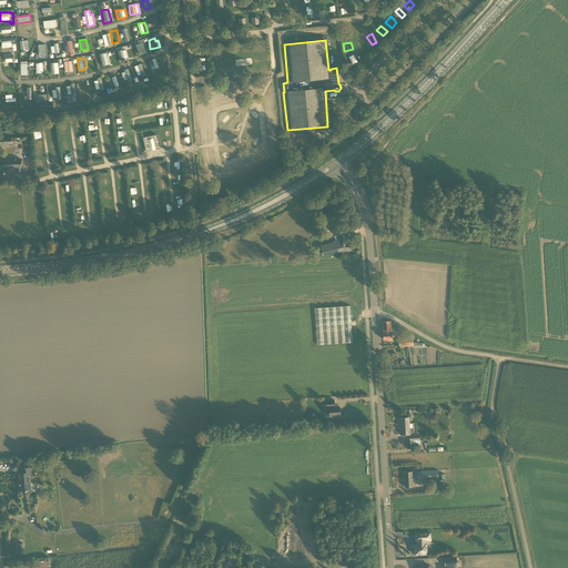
[(151,70),(158,68),(154,58),(148,60),(151,70)]
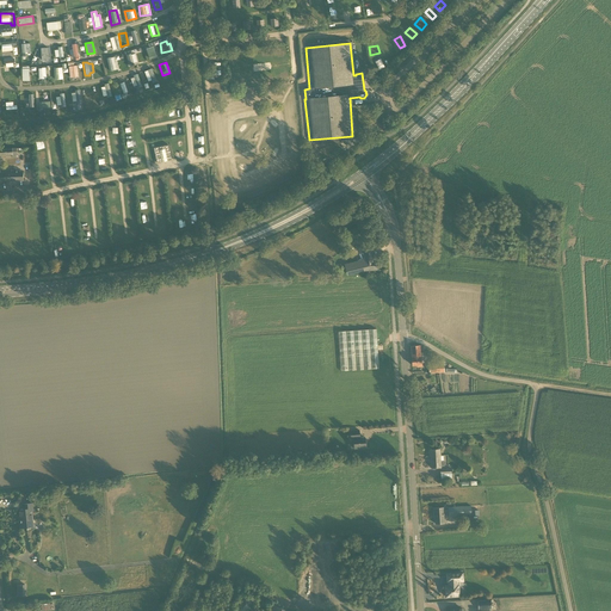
[(147,81),(150,80),(152,84),(155,81),(150,68),(143,72),(147,81)]
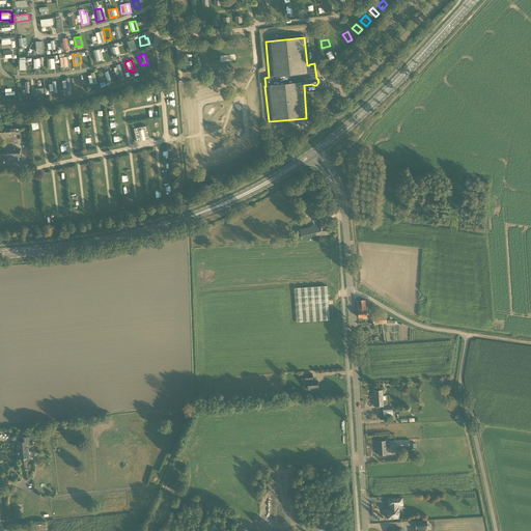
[(118,77),(123,75),(119,63),(114,65),(118,77)]
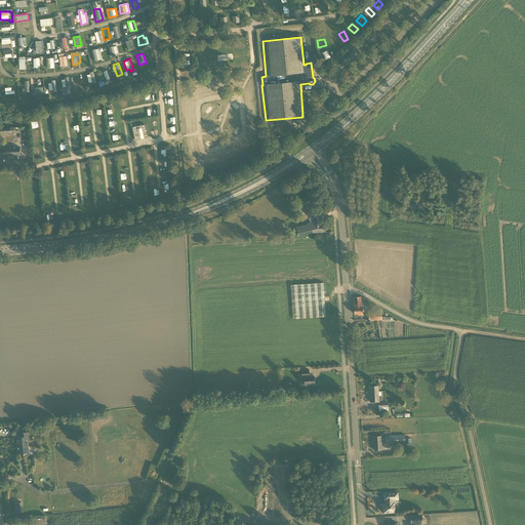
[(88,84),(96,82),(93,71),(89,72),(89,74),(86,75),(88,84)]
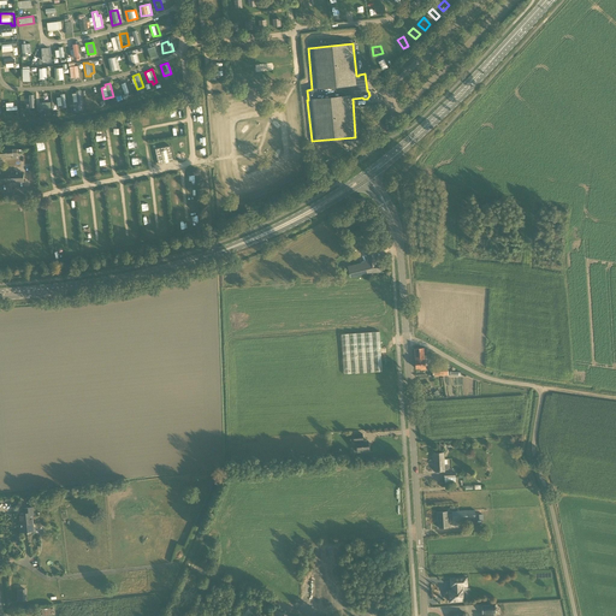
[(89,104),(99,101),(96,93),(87,95),(89,104)]
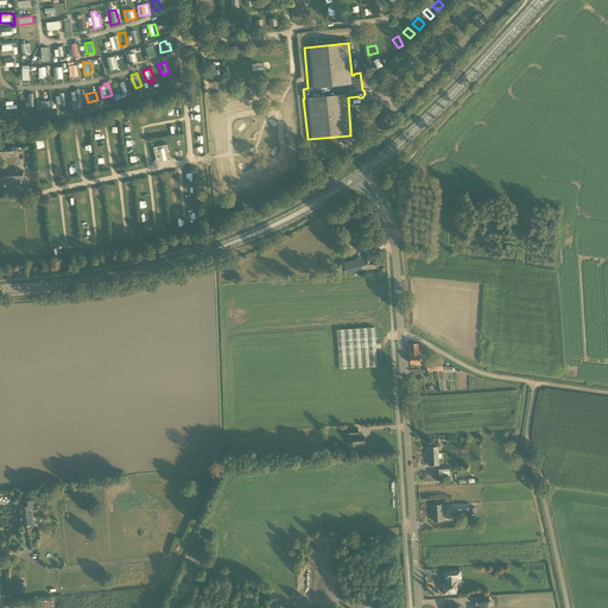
[(73,103),(83,101),(81,94),(70,96),(73,103)]
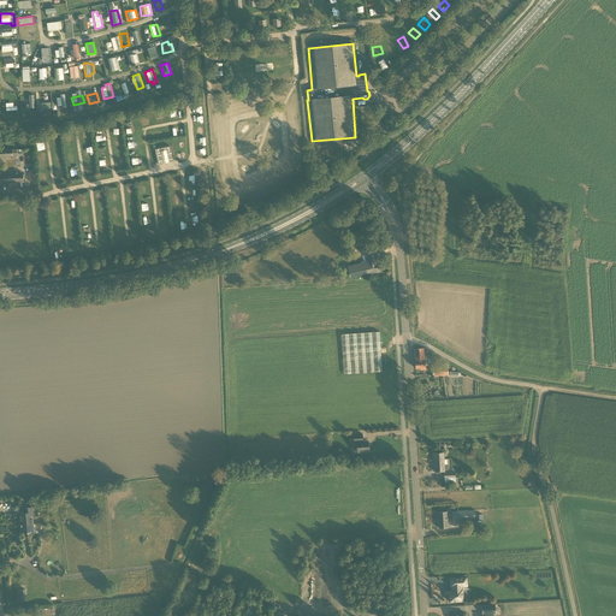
[(51,100),(52,108),(60,107),(61,114),(69,113),(69,107),(64,107),(64,99),(51,100)]
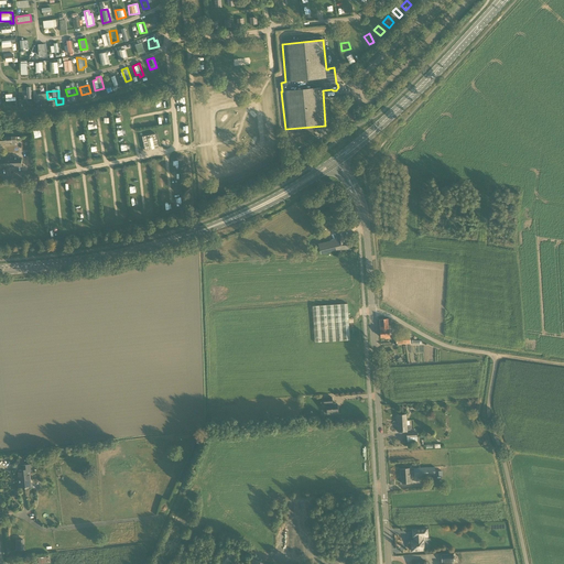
[(155,133),(142,137),(145,150),(159,148),(155,133)]
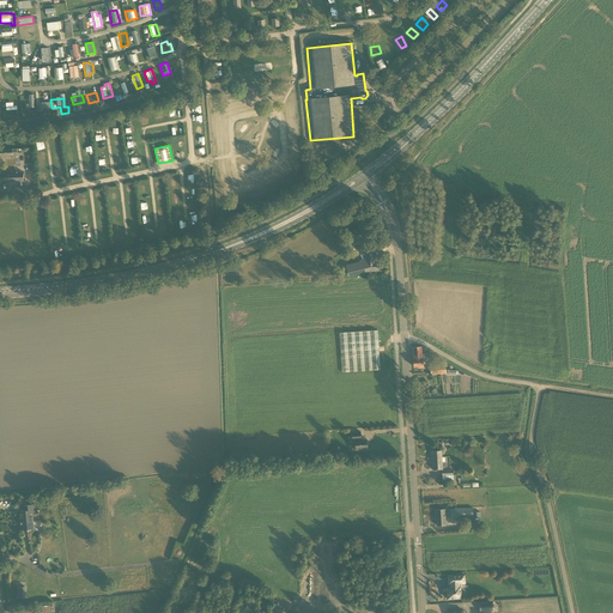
[(17,173),(17,169),(12,169),(12,173),(0,173),(0,182),(24,181),(24,173),(17,173)]
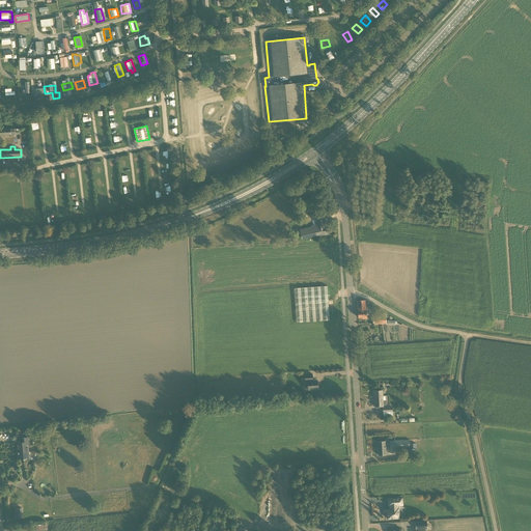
[(316,218),(317,227),(317,231),(317,235),(327,234),(327,227),(325,227),(324,218),(316,218)]
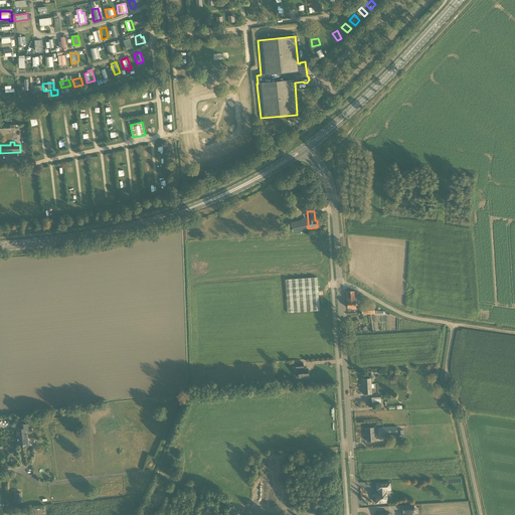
[(287,313),(315,311),(320,311),(317,278),(285,280),(287,313)]
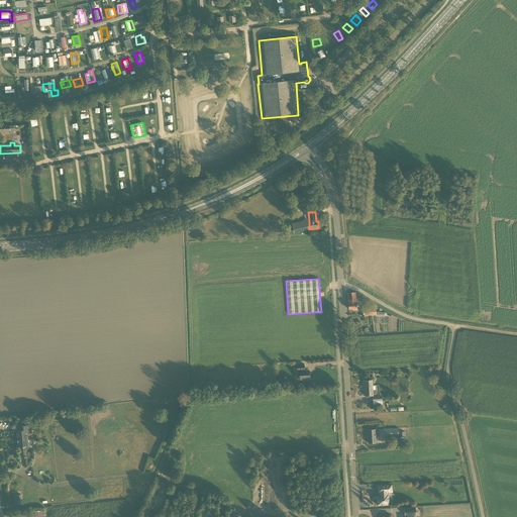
[(348,301),(356,300),(355,292),(347,293),(348,301)]
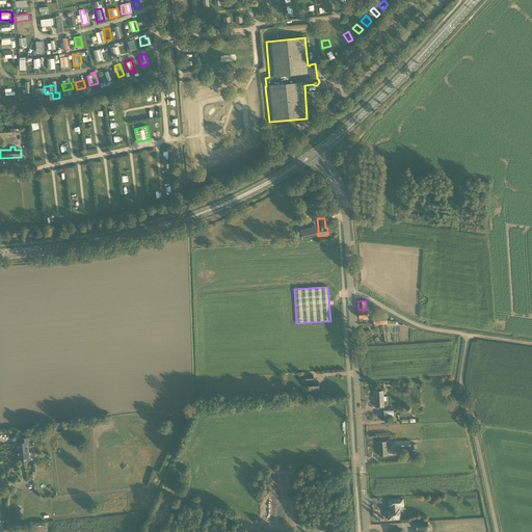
[(367,319),(367,309),(358,310),(358,318),(363,318),(363,319),(367,319)]
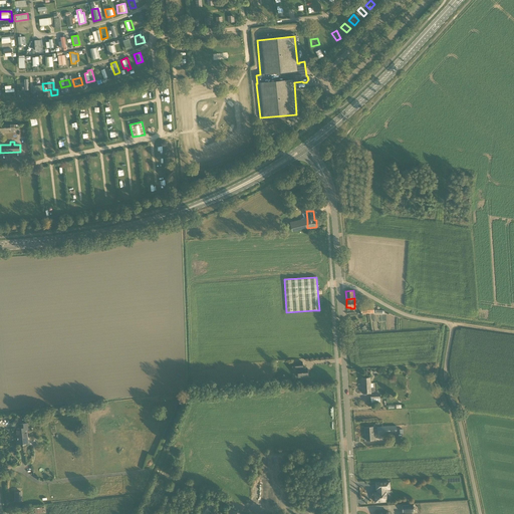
[(302,361),(294,362),(295,368),(297,368),(297,373),(298,376),(307,376),(307,367),(303,368),(302,361)]
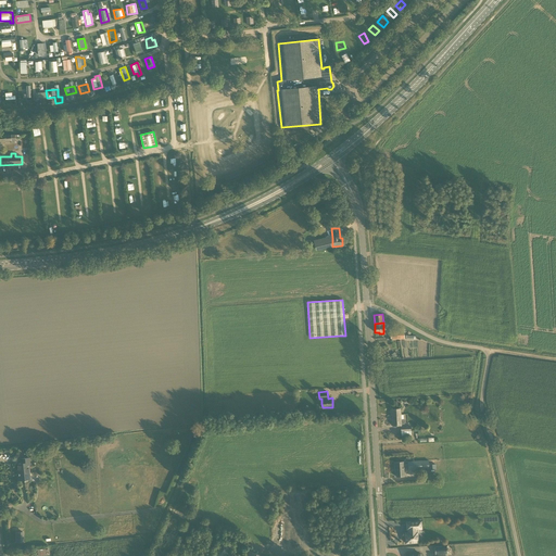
[(401,419),(400,408),(391,409),(391,415),(392,415),(393,426),(401,425),(404,425),(405,424),(405,420),(404,419),(401,419)]
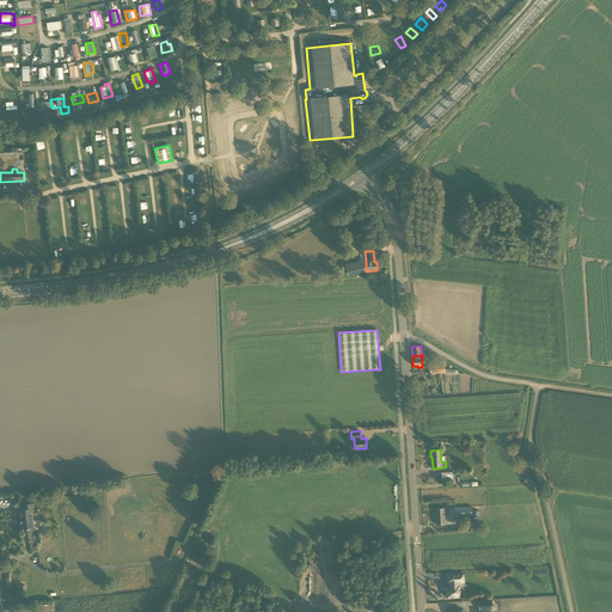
[(20,528),(34,527),(31,510),(34,510),(32,505),(23,505),(24,510),(19,510),(20,521),(19,521),(20,528)]
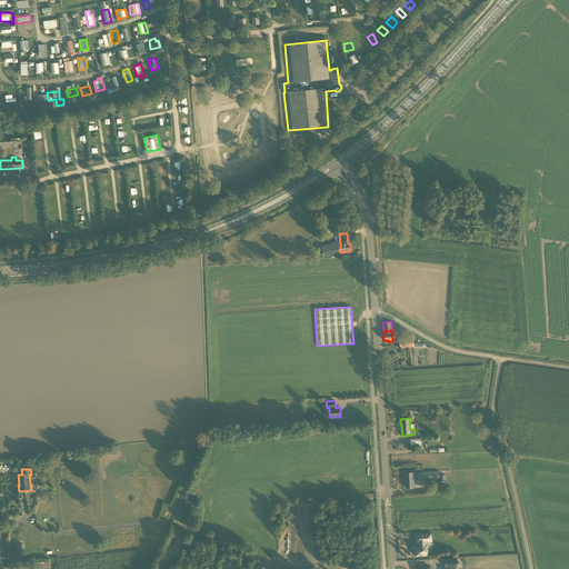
[(432,480),(431,475),(439,475),(439,471),(417,472),(418,475),(413,476),(412,472),(403,473),(403,479),(405,479),(406,488),(413,487),(413,480),(418,479),(418,481),(432,480)]
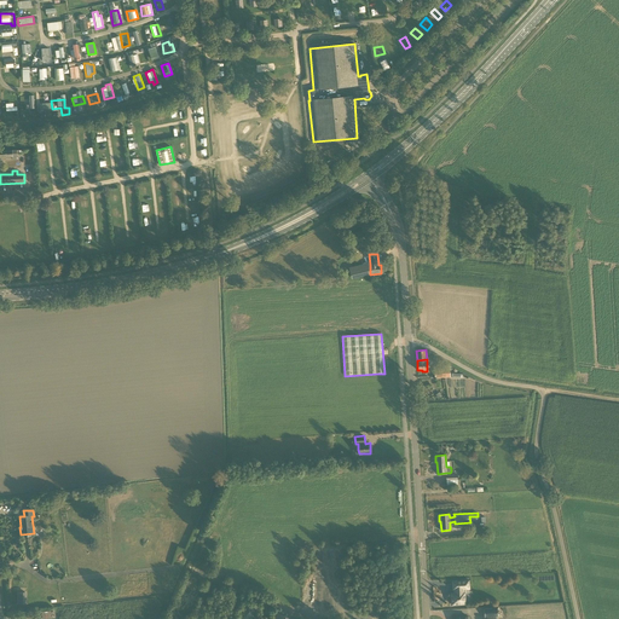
[(451,605),(464,603),(464,593),(463,589),(469,589),(468,580),(452,582),(452,590),(455,589),(455,593),(451,594),(451,605)]
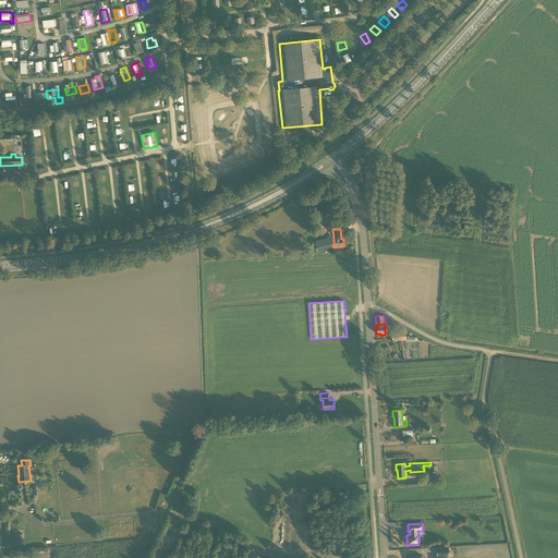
[(230,557),(235,546),(221,541),(213,557),(230,557)]
